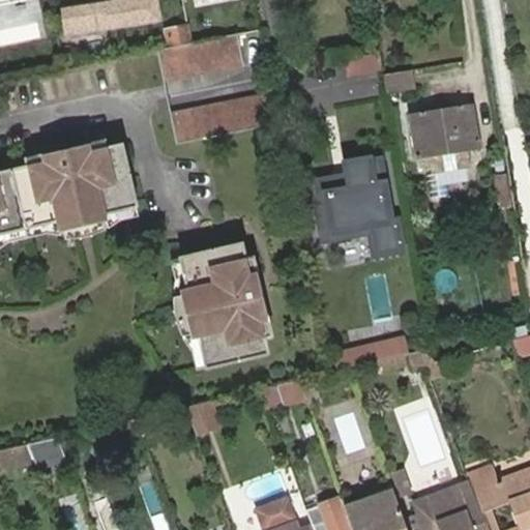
[(95,0),(96,5),(61,11),(66,38),(162,22),(156,0),(122,0),(110,2),(110,0),(95,0)]
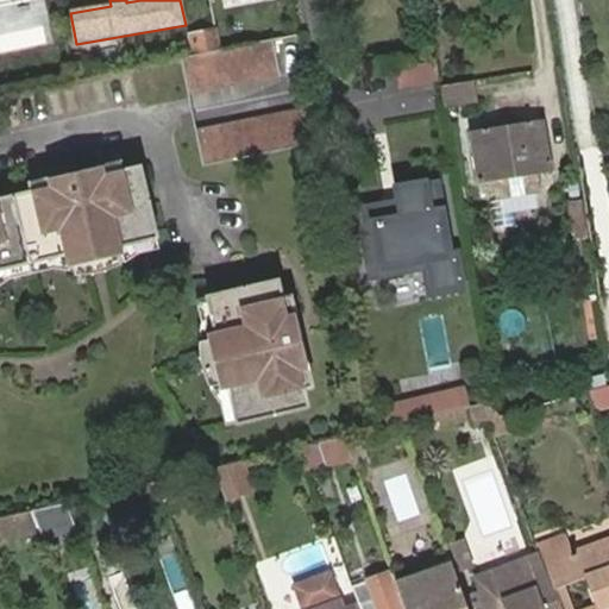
[(192,38),(195,56),(221,50),(218,32),(192,38)]
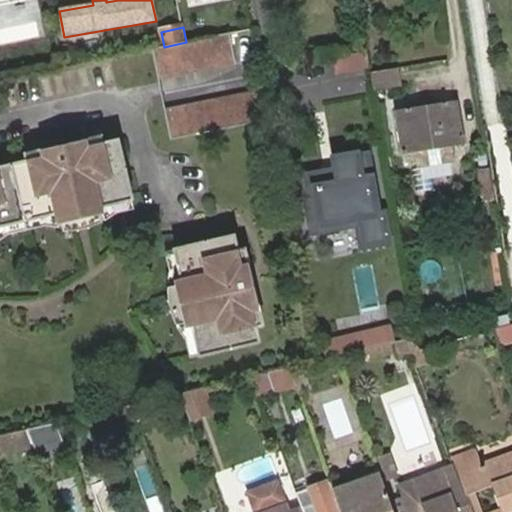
[(164,47),(153,49),(159,78),(235,62),(231,33),(186,42),(164,47)]
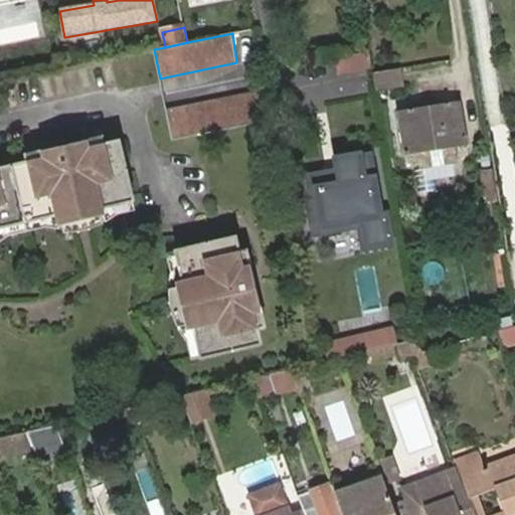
[(369,53),(336,60),(339,74),(370,69),(369,53)]
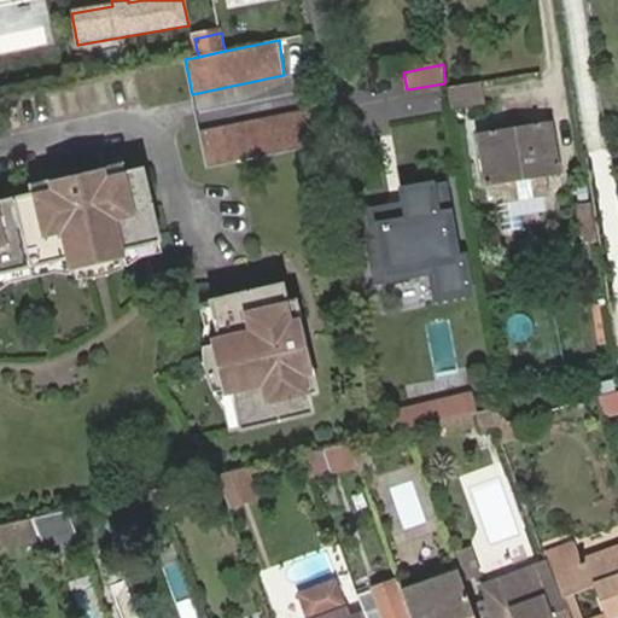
[(483,100),(481,79),(447,83),(450,104),(483,100)]
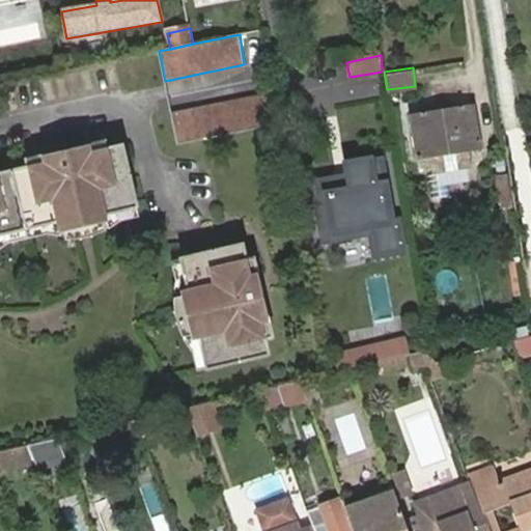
[(280,124),(274,90),(171,111),(177,144),(280,124)]
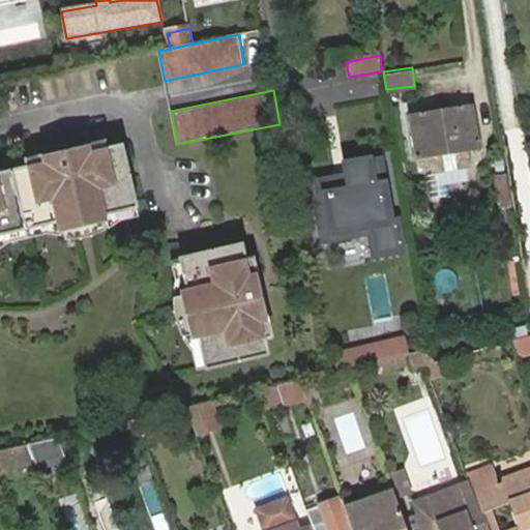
[(473,106),(411,116),(417,159),(432,157),(434,171),(469,165),(467,150),(481,148),(473,106)]
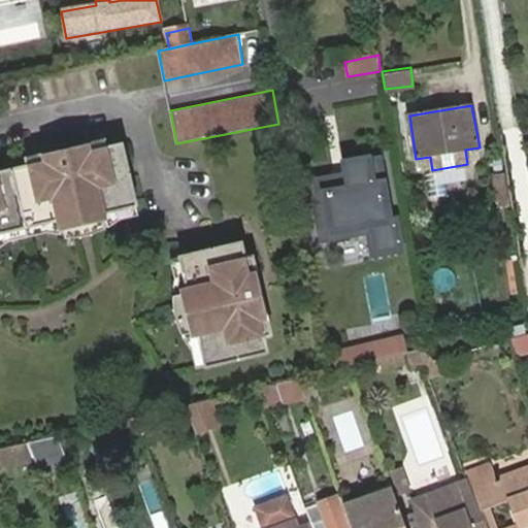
[(74,154),(106,146),(104,138),(72,144),(74,154)]
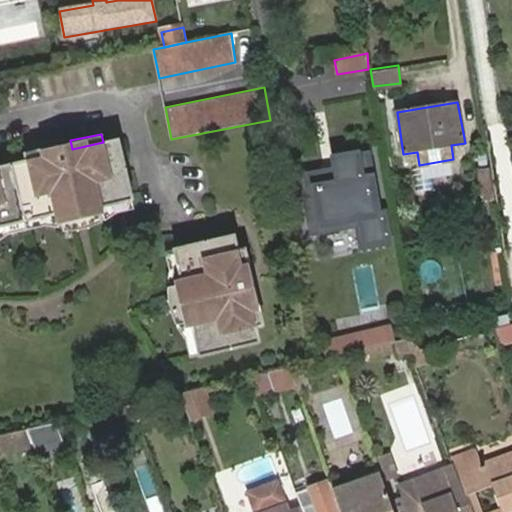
[(0,223),(54,210),(58,223),(104,212),(103,205),(133,198),(119,139),(103,142),(72,149),(70,140),(26,151),(27,159),(0,166),(0,223)]
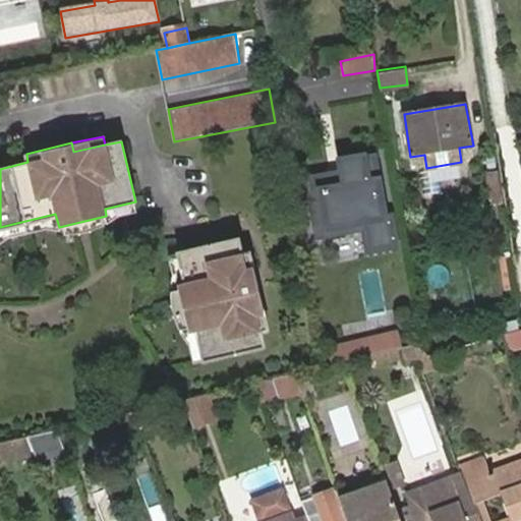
[(385,219),(371,146),(363,149),(364,159),(358,159),(355,155),(348,157),(345,163),(341,163),(343,179),(337,186),(322,188),(329,228),(355,223),(360,252),(390,247),(395,246),(390,218),(385,219)]
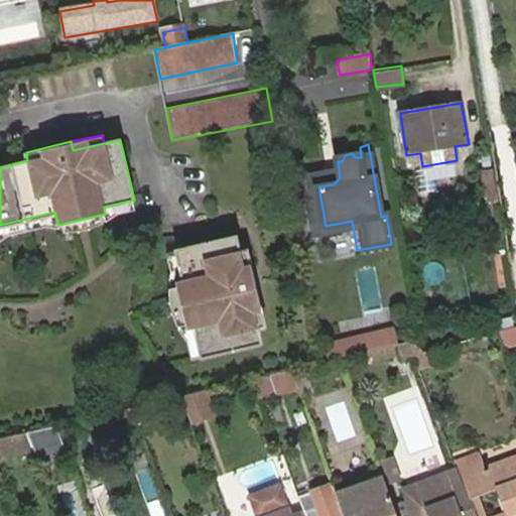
[(490,204),(498,202),(493,169),(485,172),(490,204)]
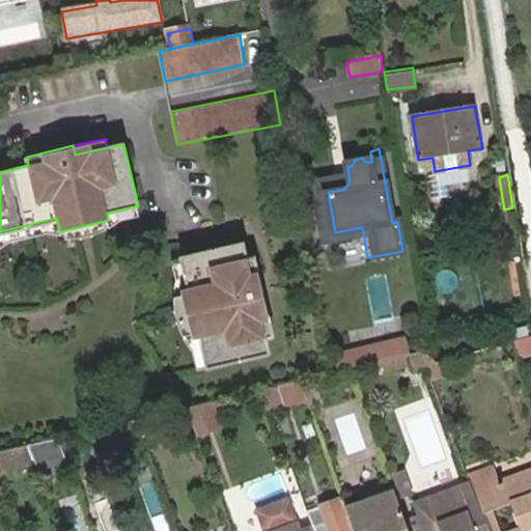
[(253,290),(246,260),(242,245),(179,259),(187,292),(179,295),(190,339),(197,338),(203,369),(269,354),(266,339),(274,337),(262,288),(253,290)]
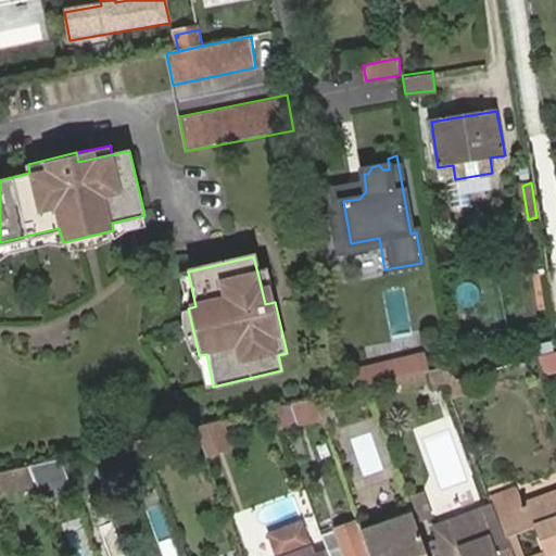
[(268,272),(257,273),(265,304),(275,302),(268,272)]
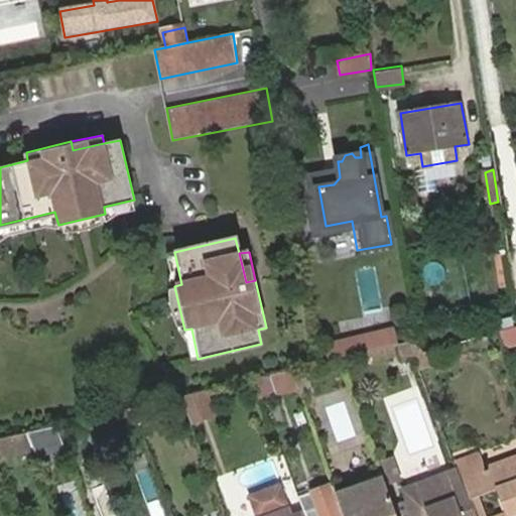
[(395,325),(325,340),(329,359),(399,344),(395,325)]
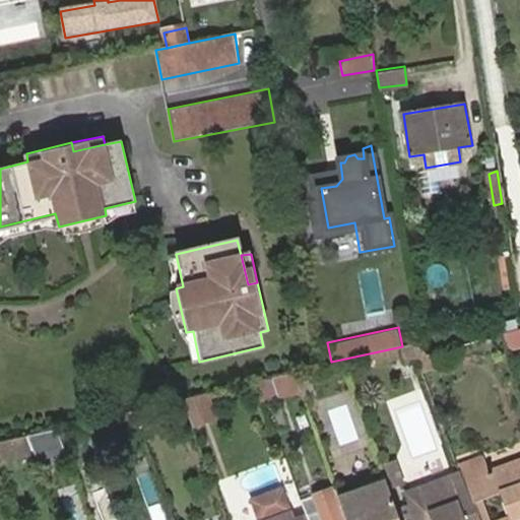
[(507,350),(519,346),(519,327),(503,332),(507,350)]
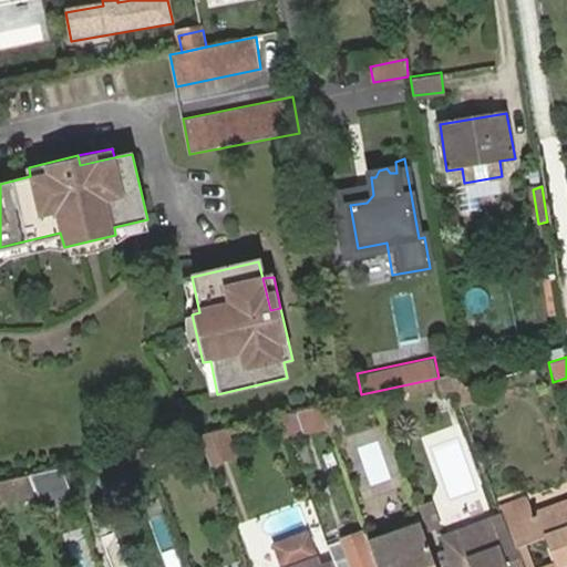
[(453,377),(436,381),(440,390),(443,398),(459,392),(453,377)]
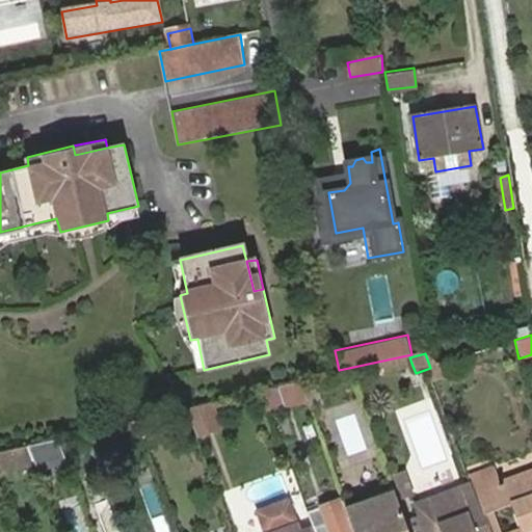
[(444,362),(437,364),(425,353),(430,368),(434,378),(446,374),(444,362)]
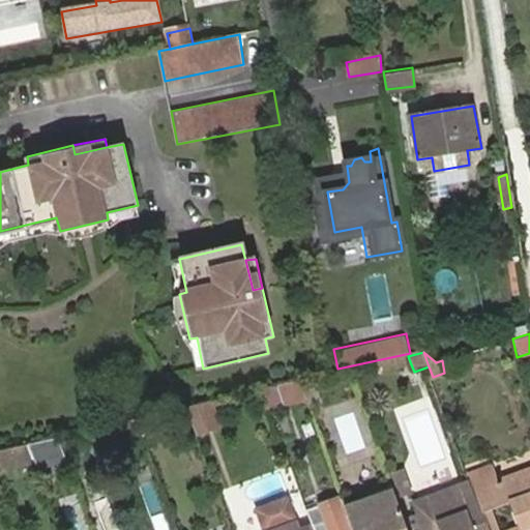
[(408,356),(377,363),(379,373),(411,364),(408,356)]
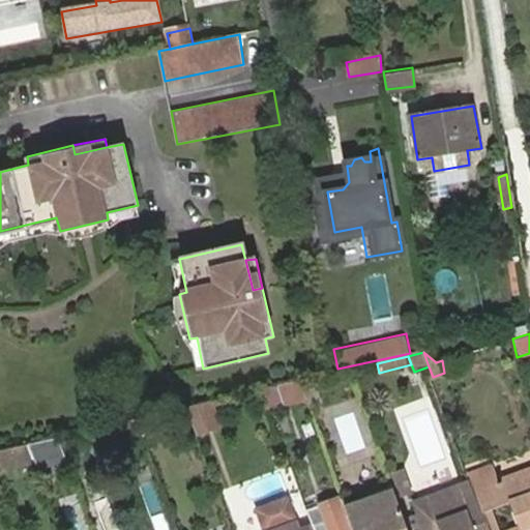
[(270,408),(304,400),(299,377),(265,386),(270,408)]
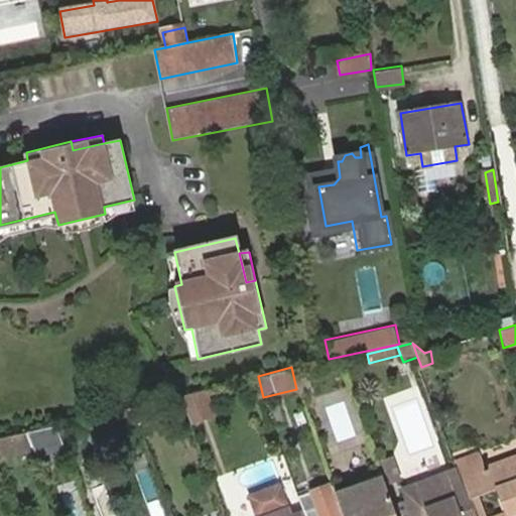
[(206,391),(182,396),(191,422),(215,413),(206,391)]
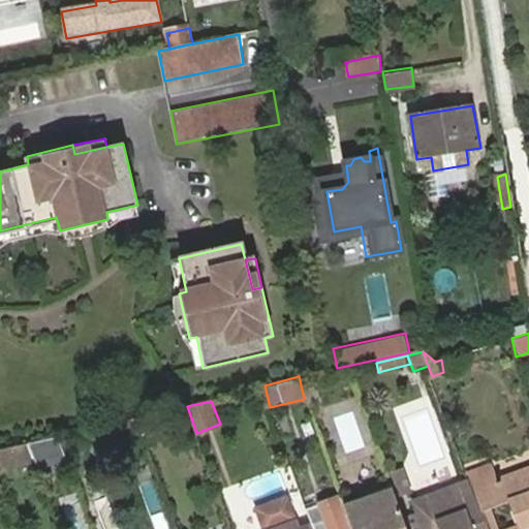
[(137,428),(134,418),(115,424),(118,433),(137,428)]
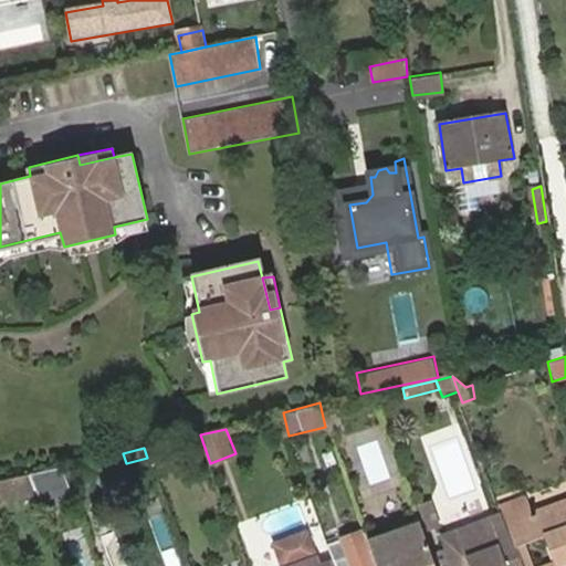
[(64,467),(31,474),(39,494),(42,503),(73,492),(64,467)]
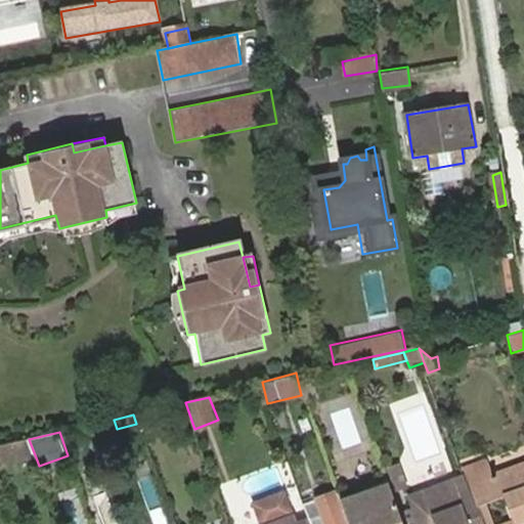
[(29,439),(0,445),(0,465),(36,457),(29,439)]
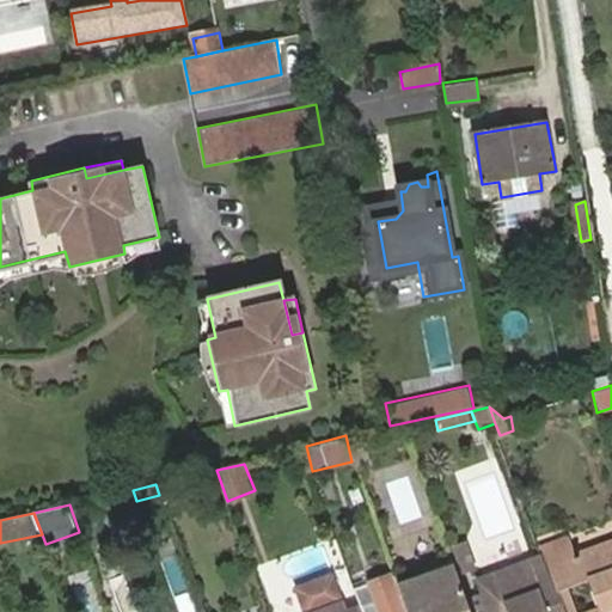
[(567,539),(542,546),(544,554),(550,571),(564,611),(611,611),(611,539),(571,552),(567,539)]
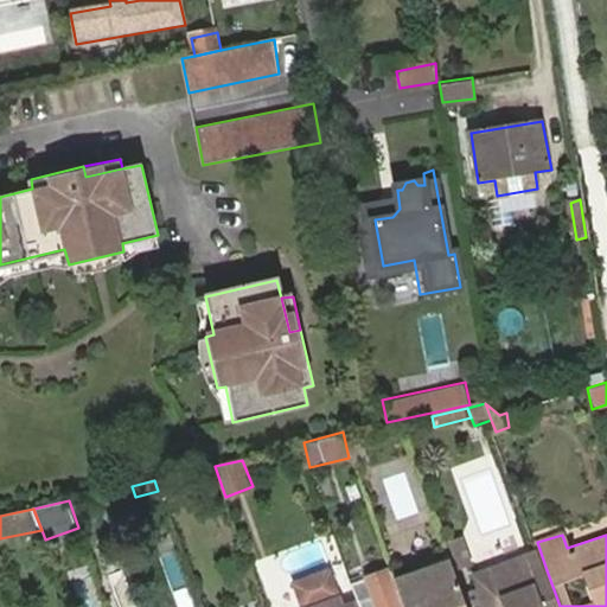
[(460,538),(445,544),(449,560),(453,569),(470,562),(460,538)]
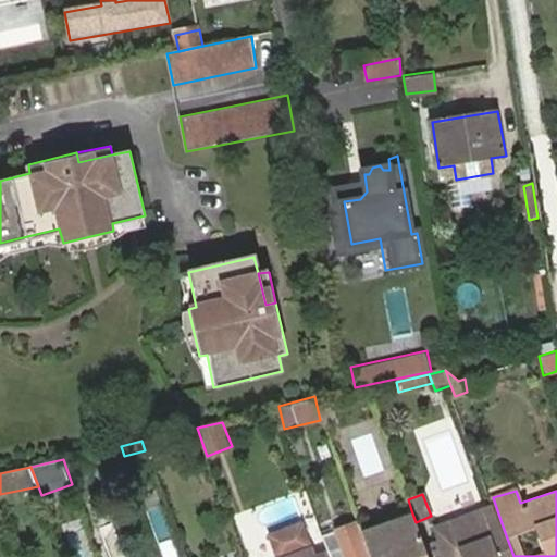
[(514,556),(500,520),(495,504),(455,518),(456,523),(444,529),(453,556),(514,556)]
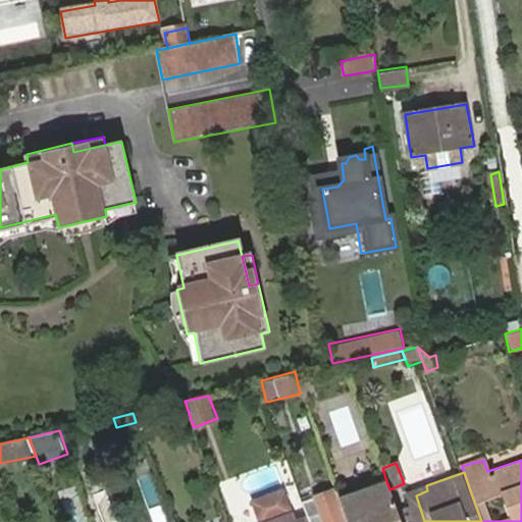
[(386,481),(340,499),(341,503),(346,516),(347,521),(401,521),(394,500),(389,489),(386,481)]
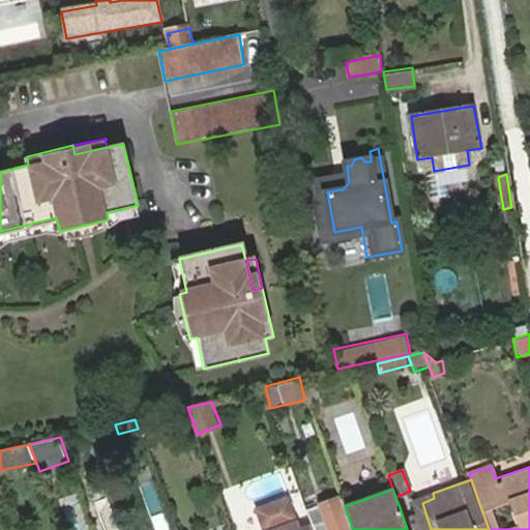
[(310,529),(311,529),(306,529),(298,529),(297,525),(282,529),(280,524),(295,518),(288,499),(259,510),(265,529),(268,528),(268,529),(310,529)]
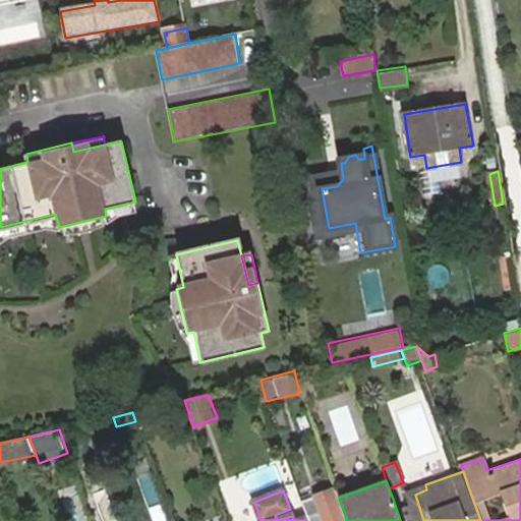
[(340,502),(305,514),(307,520),(346,520),(345,515),(340,502)]
